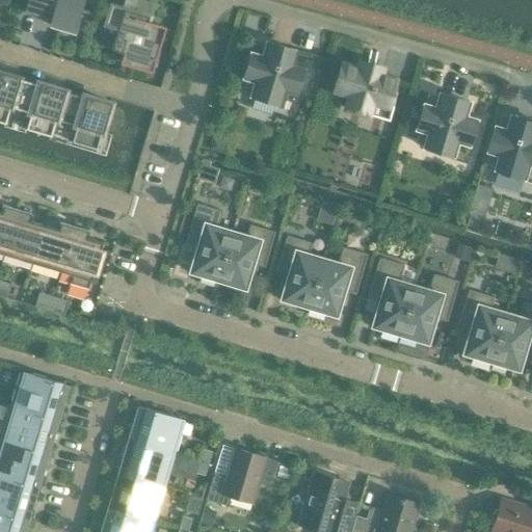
[(30,0),(27,11),(58,21),(56,28),(74,33),(83,0),(30,0)]
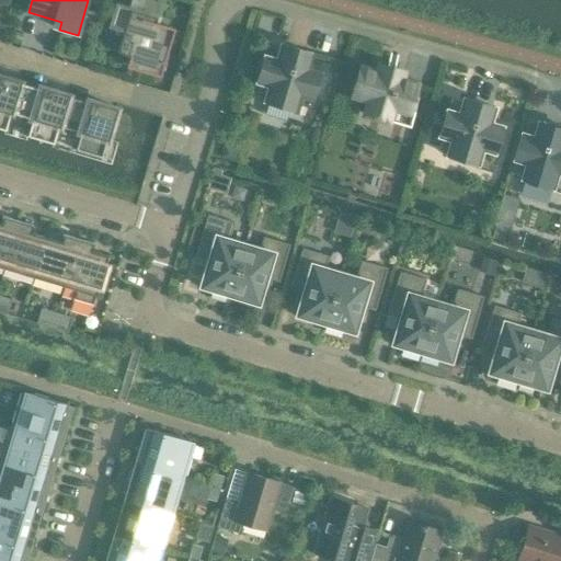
[(117,7),(104,49),(129,56),(127,63),(139,66),(137,70),(138,70),(159,77),(161,71),(163,71),(169,55),(165,54),(167,52),(170,42),(173,29),(155,23),(156,18),(117,7)]
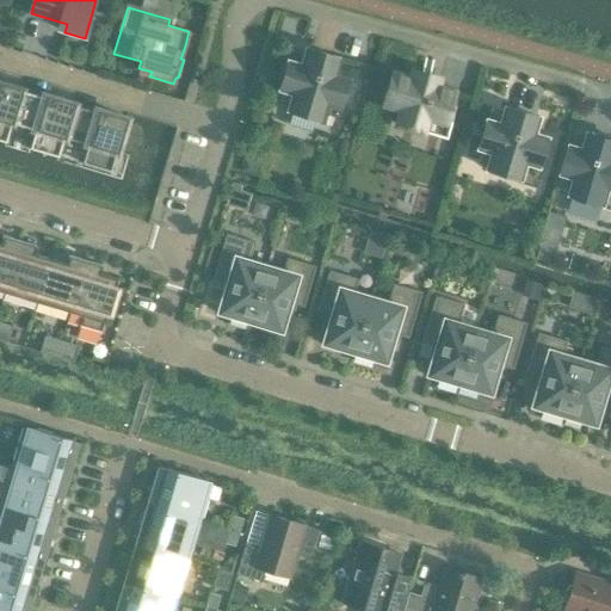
[(287,61),(278,88),(294,93),(289,110),(319,119),(325,100),(339,105),(346,80),(332,76),(337,57),(307,49),(302,66),(287,61)]
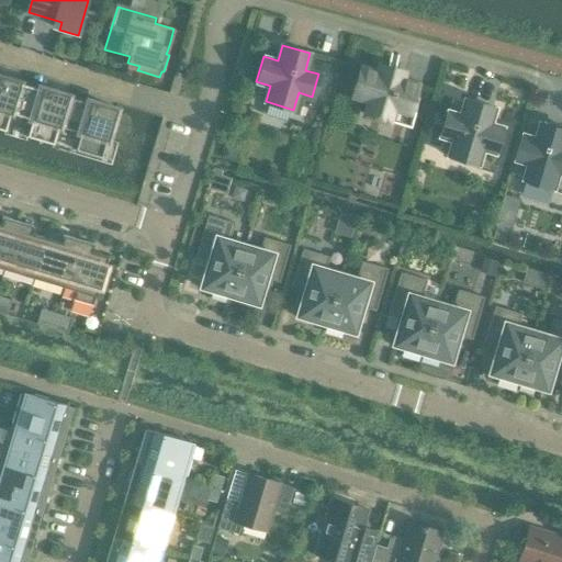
[(369,100),(364,114),(411,127),(419,99),(413,97),(417,85),(397,79),(400,71),(394,69),(398,56),(391,54),(386,67),(382,66),(379,74),(360,68),(351,94),(369,100)]
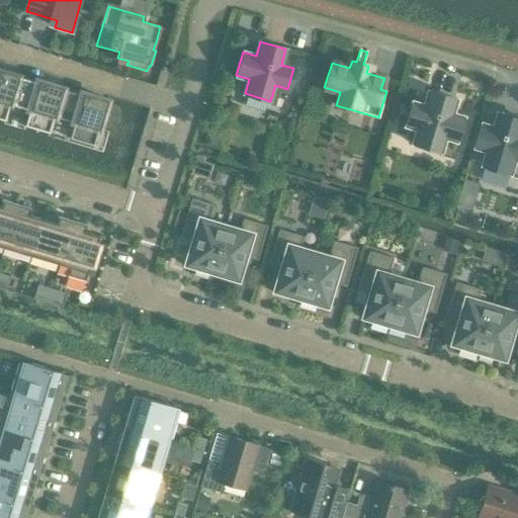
[(0,119),(4,121),(9,105),(8,104),(17,76),(18,77),(18,75),(0,69),(0,119)]
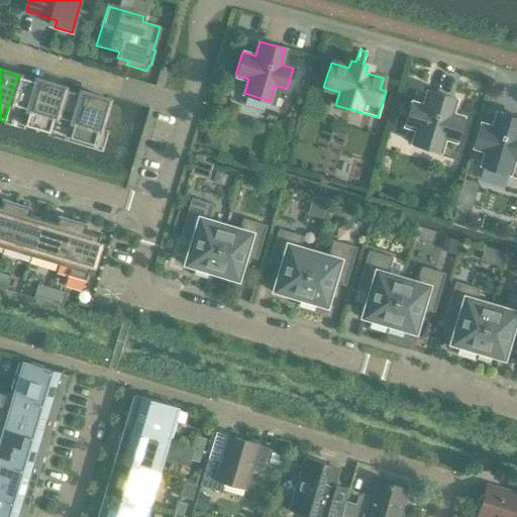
[(37,82),(18,77),(17,76),(8,104),(9,105),(29,110),(25,126),(48,133),(54,117),(53,116),(62,88),(63,89),(63,87),(38,80),(37,82)]
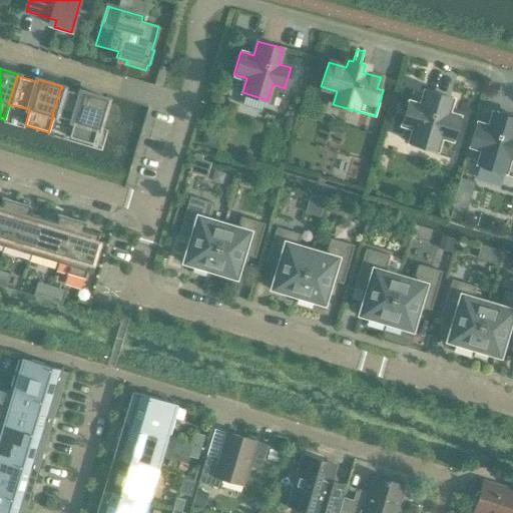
[(81,94),(62,88),(61,87),(52,115),(53,116),(73,122),(69,137),(93,144),(106,98),(82,91),(81,94)]
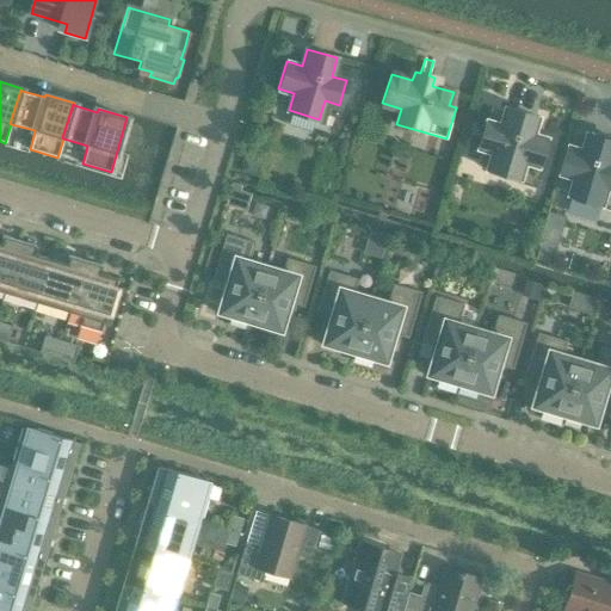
[(485,121),(476,148),(493,153),(488,170),(517,178),(523,160),(538,165),(545,140),(530,135),(536,117),(506,107),(501,125),(485,121)]
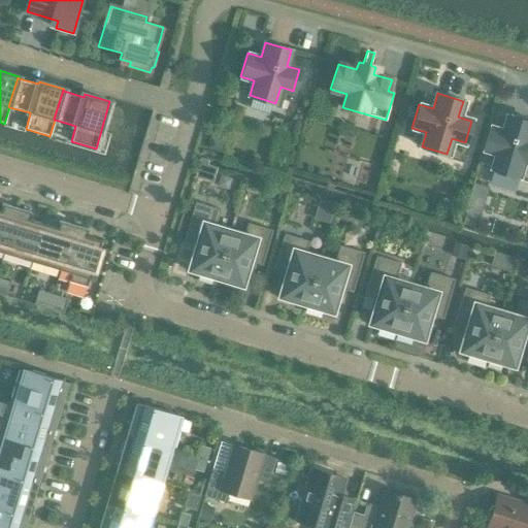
[(486,150),(482,164),(521,176),(526,160),(527,160),(527,120),(515,117),(512,114),(506,130),(493,126),(486,150)]
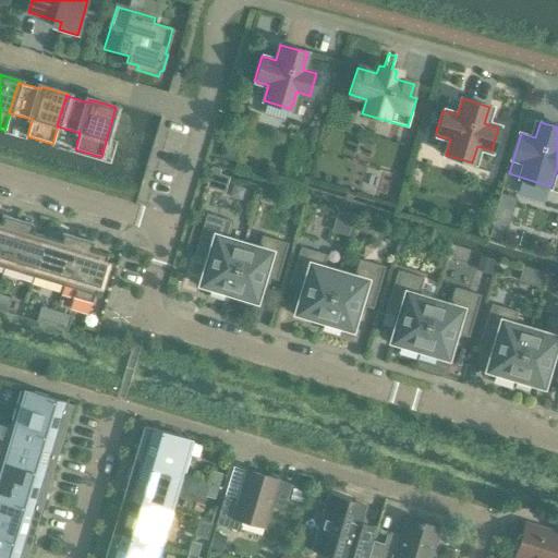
[(218,157),(235,162),(239,149),(221,145),(218,157)]
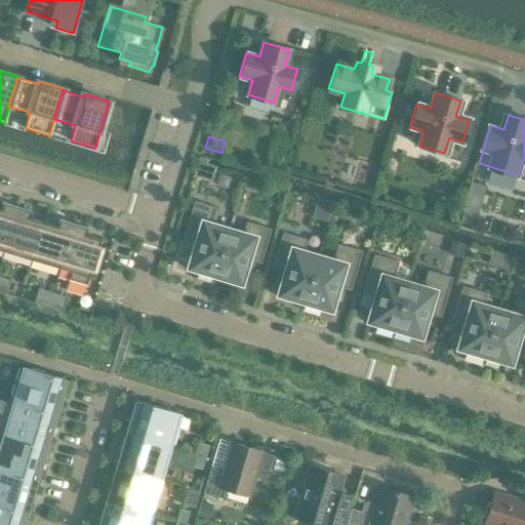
[(355,183),(367,187),(372,168),(363,165),(359,167),(355,183)]
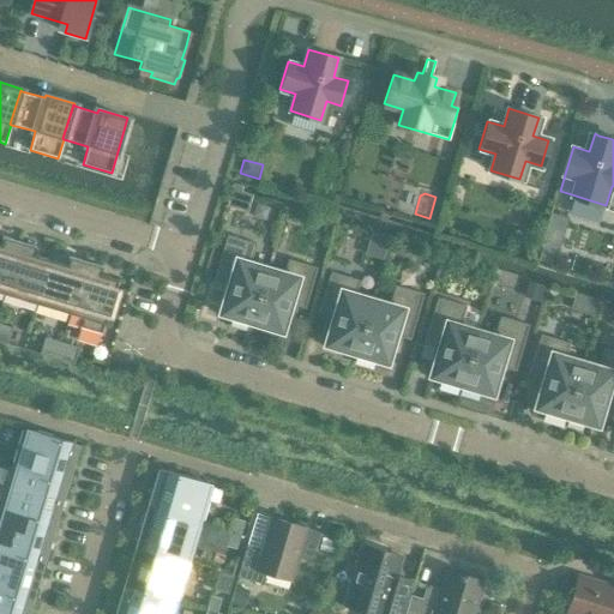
[(551,217),(537,259),(554,265),(566,222),(551,217)]
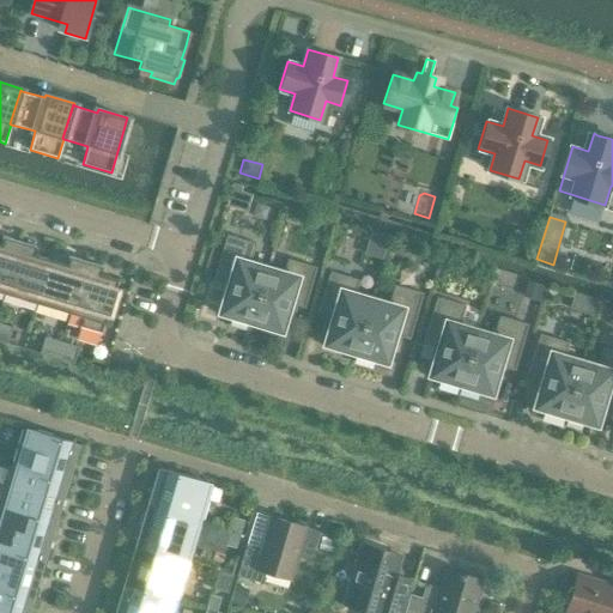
[(228,319),(249,326),(266,268),(249,263),(255,243),(226,235),(212,280),(229,285),(220,313),(229,315),(228,319)]
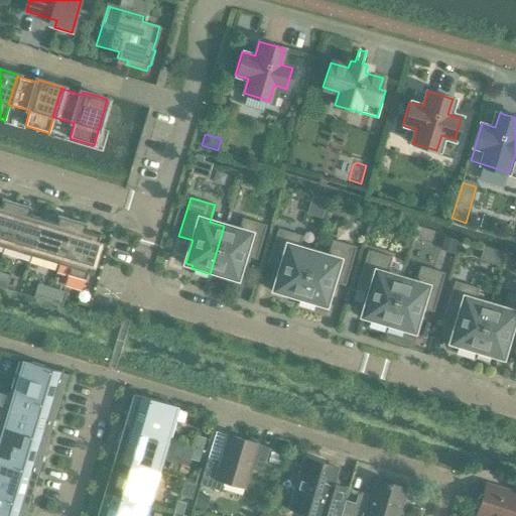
[(0,246),(3,247),(16,203),(2,199),(1,200),(2,200),(0,206),(0,246)]
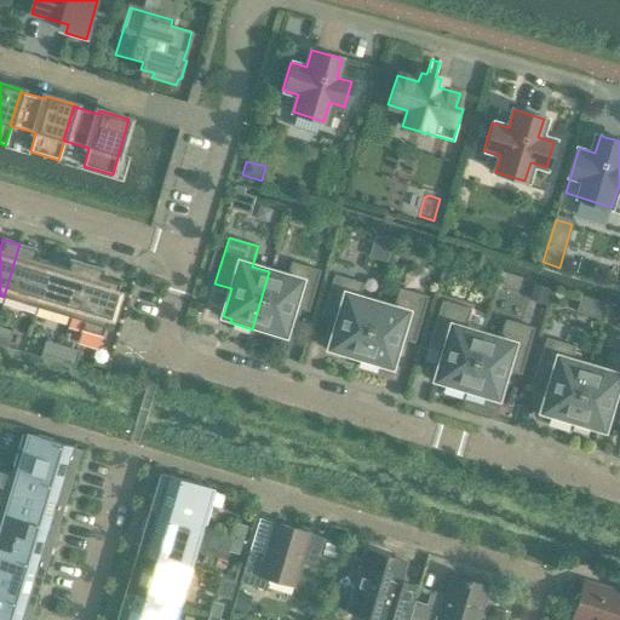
[(38,306),(50,262),(33,257),(35,251),(36,251),(36,248),(19,244),(4,297),(38,306)]
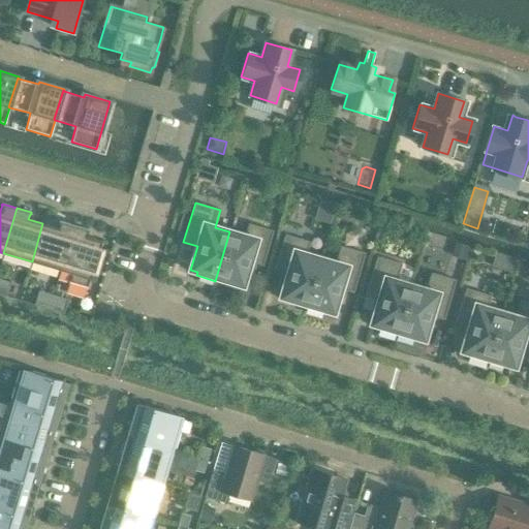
[(60,270),(73,225),(59,221),(59,222),(57,227),(42,223),(32,261),(60,270)]
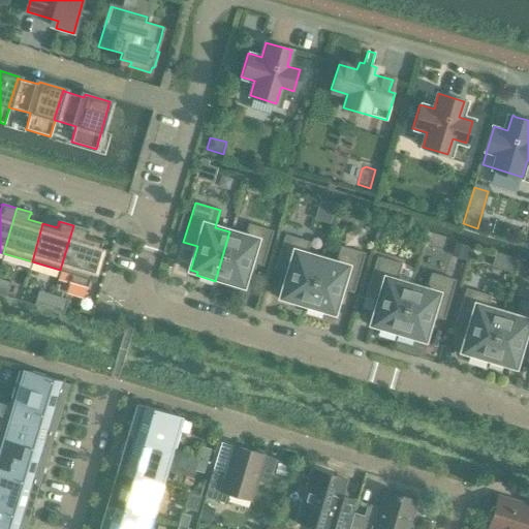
[(244,236),(229,231),(215,281),(234,286),(235,283),(242,285),(249,261),(262,266),(273,230),(248,223),(244,236)]
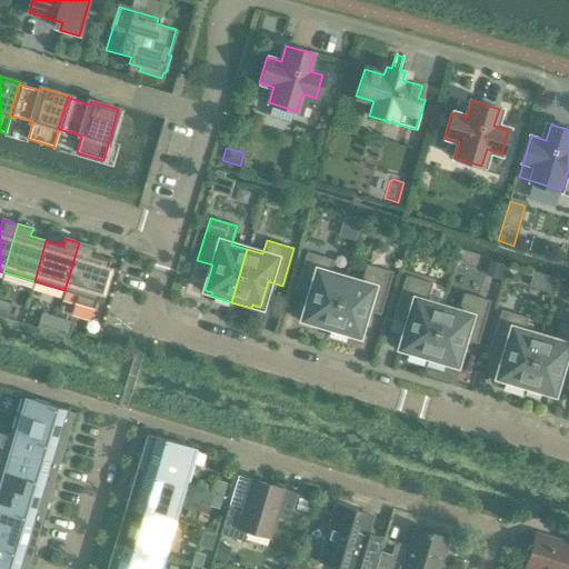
[(95,247),(79,242),(65,290),(77,295),(75,301),(73,303),(93,309),(99,291),(100,291),(101,290),(100,289),(107,270),(107,268),(106,268),(109,259),(92,255),(93,248),(95,248),(95,247)]
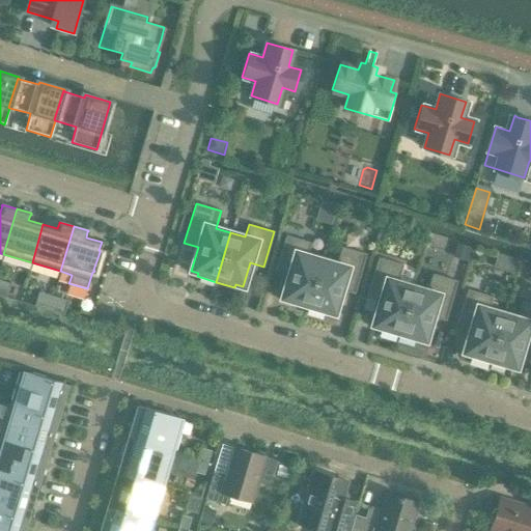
[(288,304),(307,309),(322,259),(307,255),(310,243),(285,234),(275,271),(288,275),(282,298),(289,300),(288,304)]
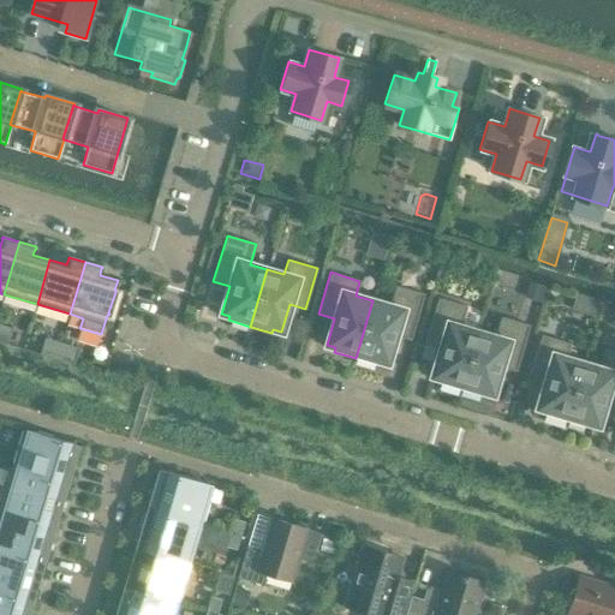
[(544,287),(529,282),(524,296),(541,300),(544,287)]
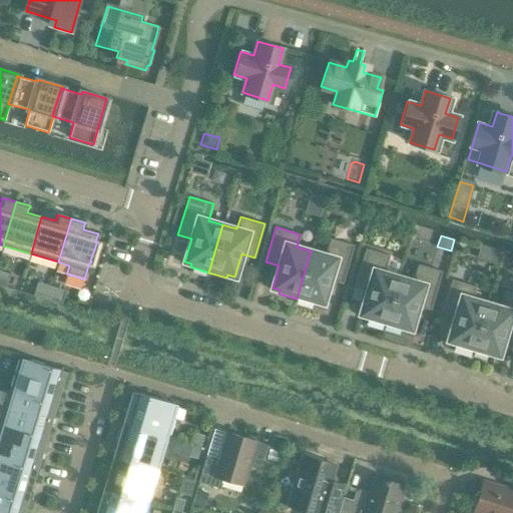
[(325,255),(311,250),(297,299),(314,304),(315,301),(323,303),(329,280),(343,284),(354,245),(330,237),(325,255)]
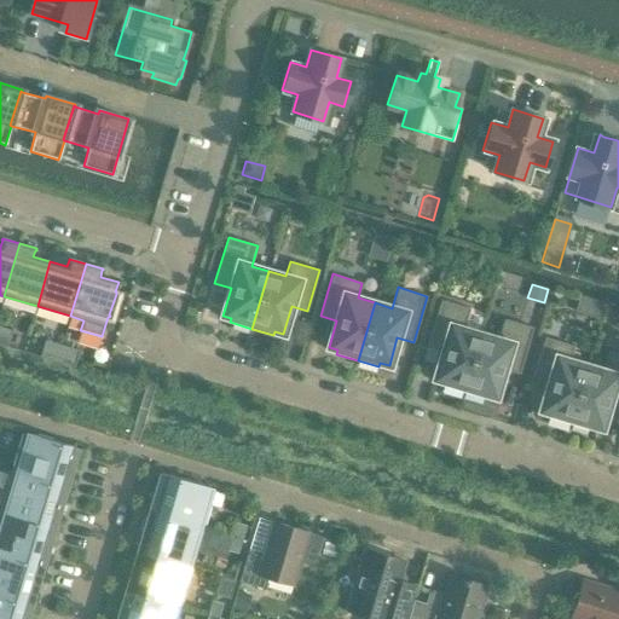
[(443,386),(463,392),(480,334),(463,329),(469,308),(440,300),(427,347),(443,352),(434,379),(444,381),(443,386)]
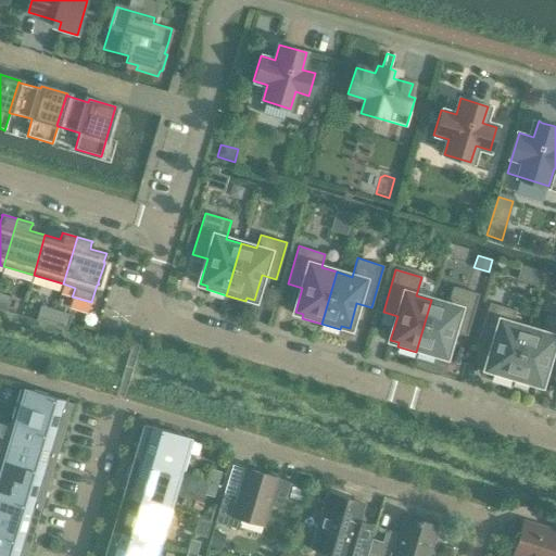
[(447,305),(431,300),(416,352),(436,357),(437,354),(444,356),(452,332),(466,336),(479,294),(453,286),(447,305)]
